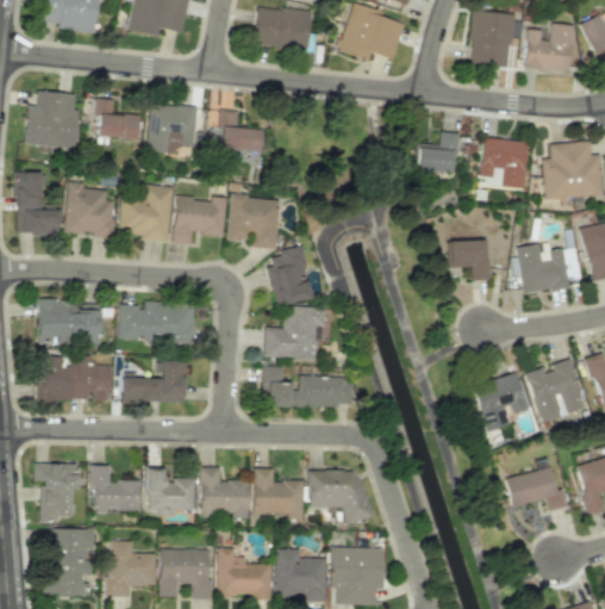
[(93,33),(98,0),(43,0),(41,26),(93,33)]
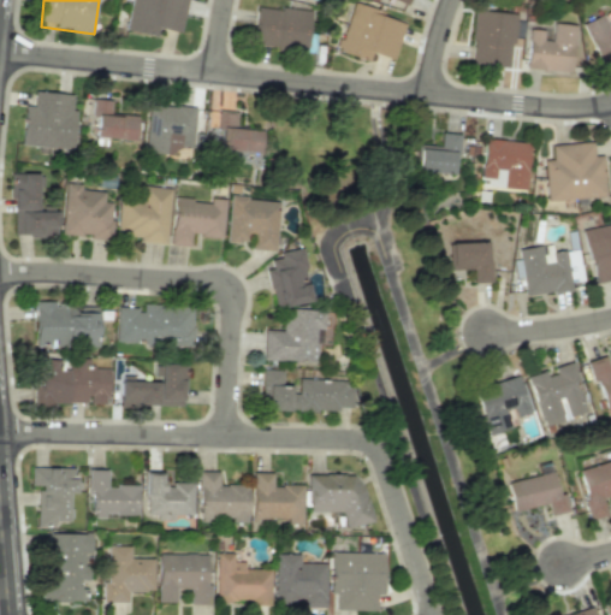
[(134,0),(130,28),(184,37),(190,0),(134,0)]
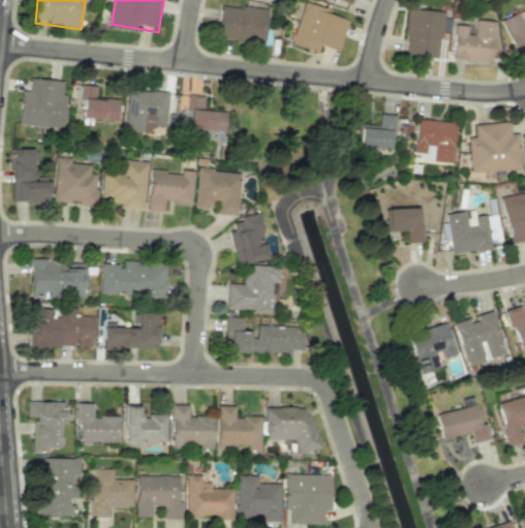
[(351,19),(306,4),(294,44),(320,53),(321,47),(341,52),(351,19)]
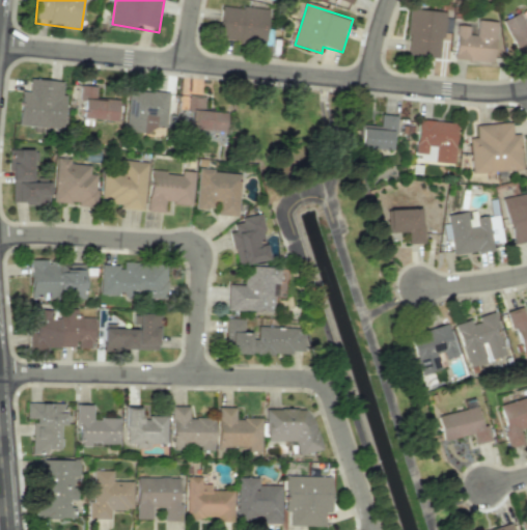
[(271,10),(225,5),(221,39),(268,45),(271,10)]
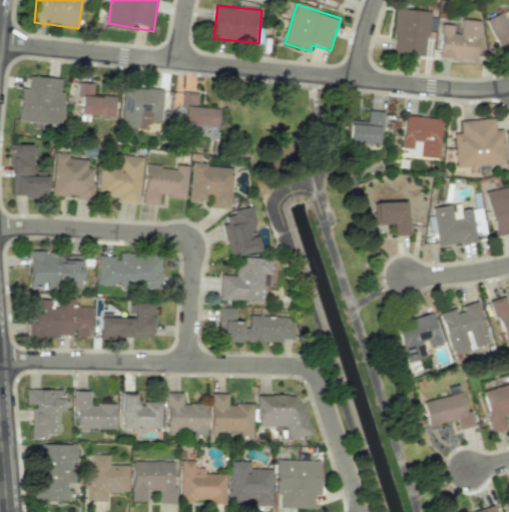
[(396,52),(429,54),(432,12),(398,9),(396,52)]
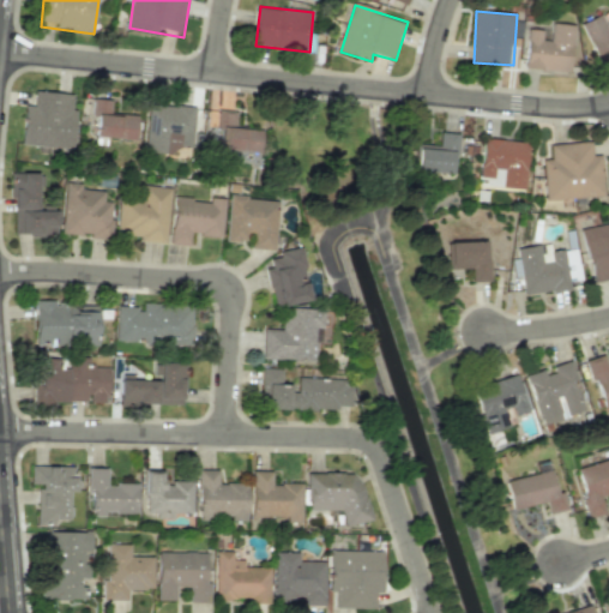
[(604,70),(608,67),(608,24),(603,14),(584,24),(604,70)]
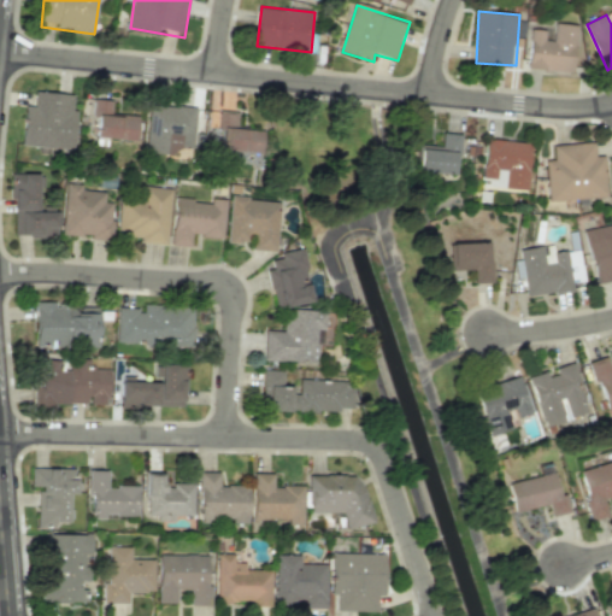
[(577,72),(580,25),(553,24),(553,31),(533,30),(531,70),(577,72)]
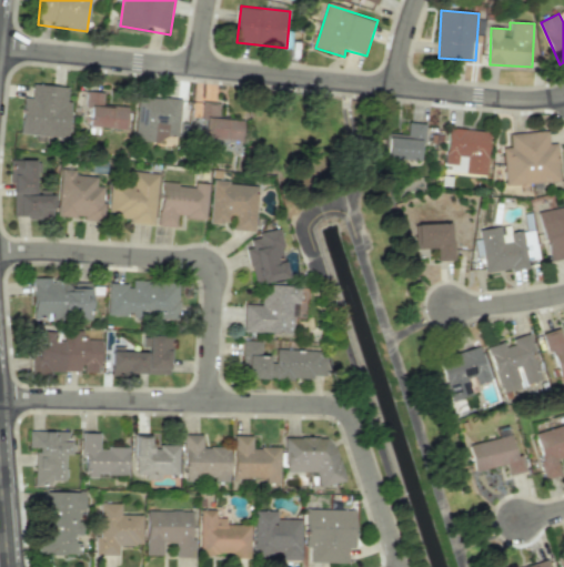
[(71,88),(36,85),(34,99),(24,99),(22,135),(70,138),(73,102),(70,102),(71,88)]
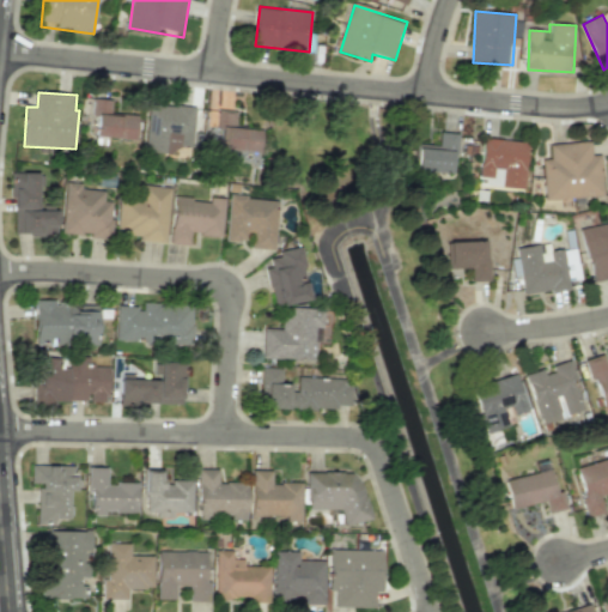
[(139,140),(139,115),(114,115),(115,101),(96,100),(96,115),(99,115),(98,138),(139,140)]
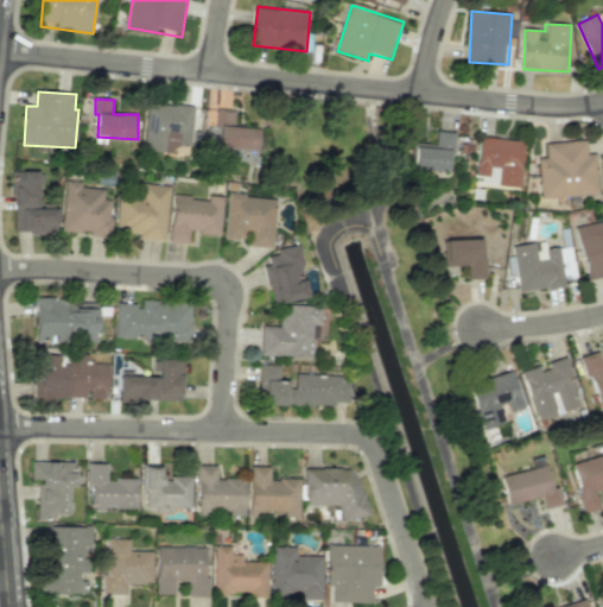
[(147,149),(194,151),(196,107),(150,105),(147,149)]
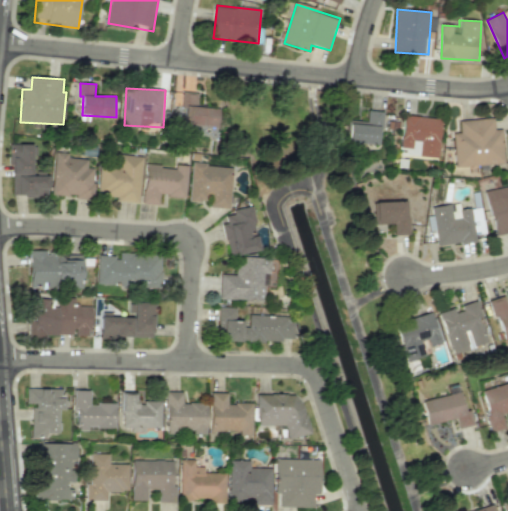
[(220,129),(221,109),(199,107),(200,95),(184,94),(183,107),(177,106),(176,128),(201,129),(201,127),(220,129)]
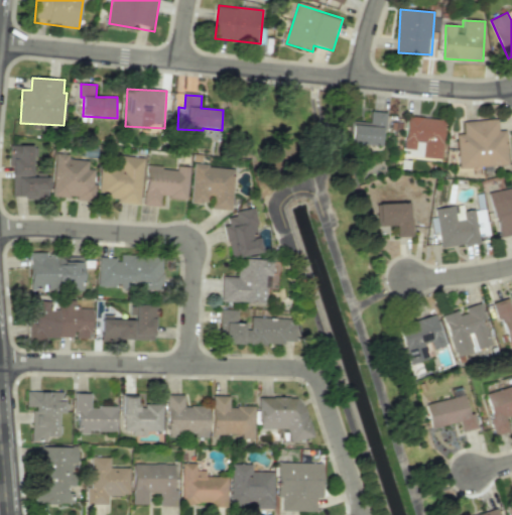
[(388,113),(372,112),(372,123),(353,122),(352,145),(382,146),(382,127),(387,127),(388,113)]
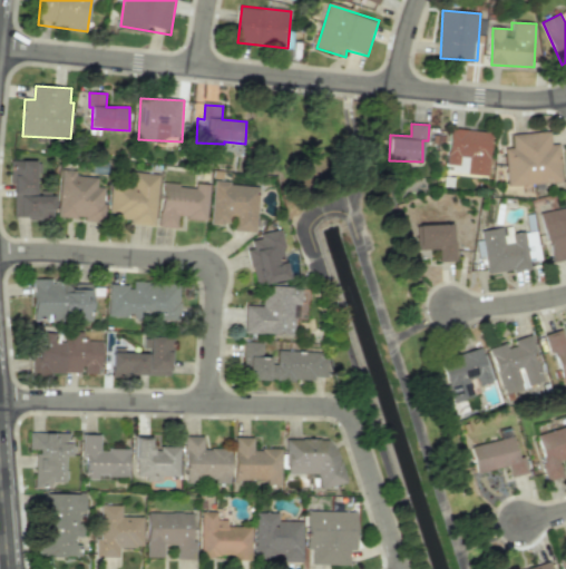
[(493,133),(451,129),(449,165),(461,166),(461,157),(470,158),(469,175),(490,176),(493,133)]
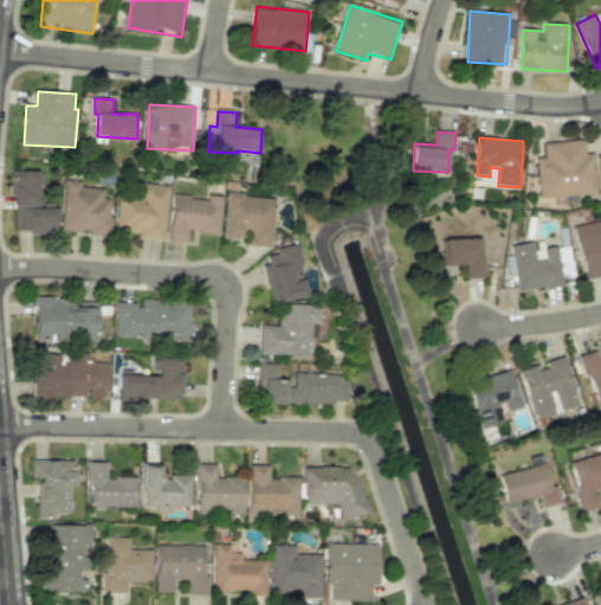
[(541,198),(598,195),(596,154),(587,154),(586,141),(545,142),(545,158),(538,159),(541,198)]
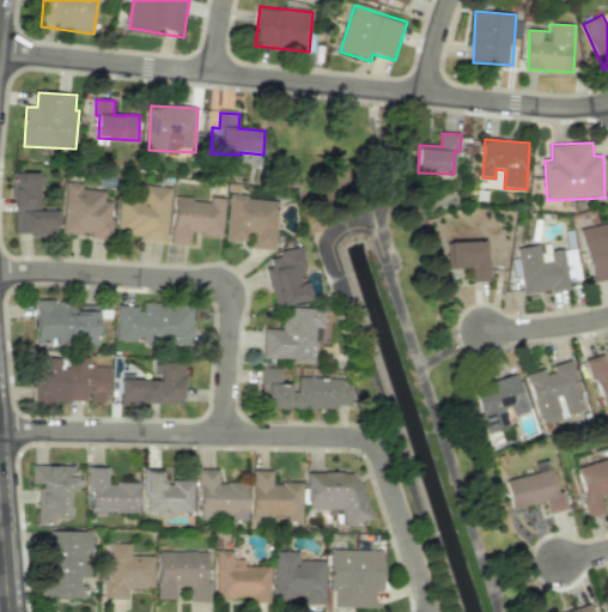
[(16,235),(59,235),(59,211),(41,211),(41,174),(16,174),(16,235)]
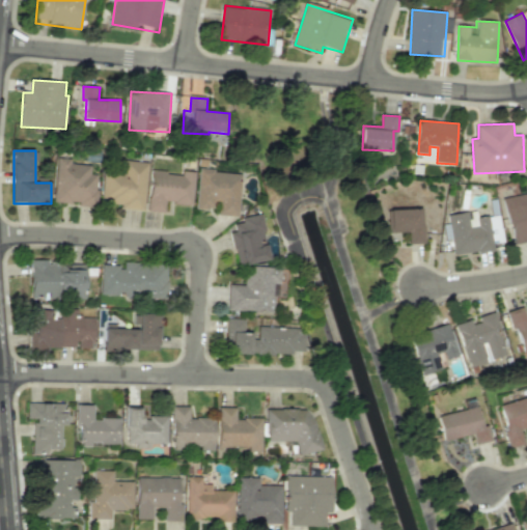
[(56,202),(80,203),(80,207),(98,207),(100,175),(92,175),(92,165),(72,165),(73,160),(58,159),(56,202)]
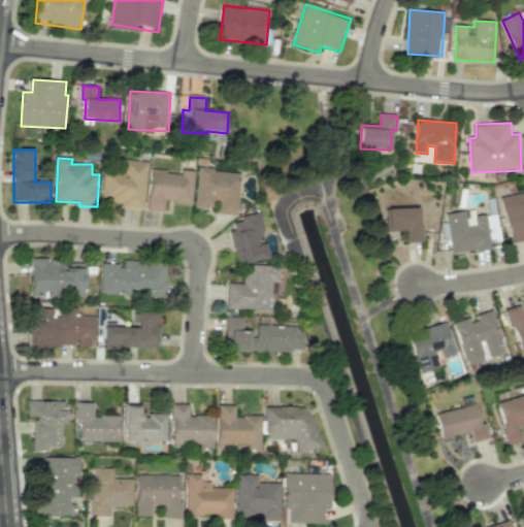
[(145,209),(148,162),(125,161),(125,172),(104,171),(103,203),(122,204),(122,208),(145,209)]
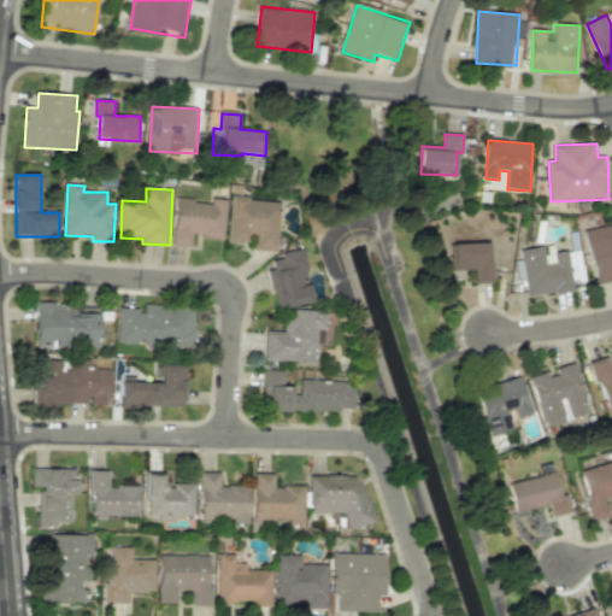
[(229,244),(253,245),(253,251),(280,252),(282,201),(233,198),(229,244)]
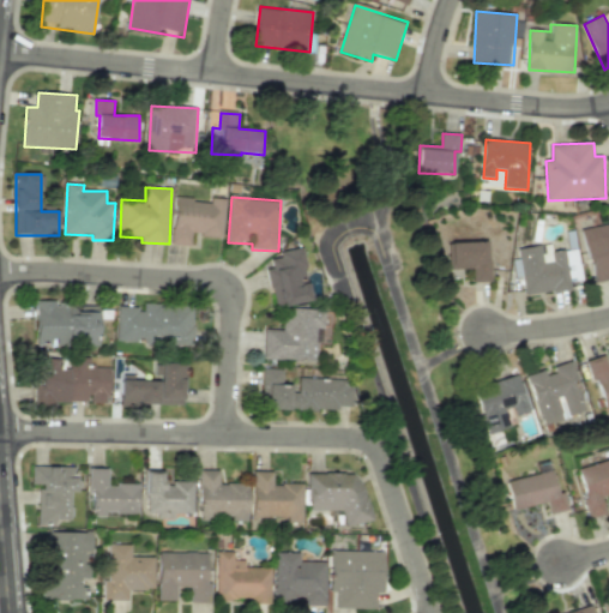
[(228,199),(212,198),(212,202),(178,198),(173,245),(192,246),(193,235),(223,239),(228,199)]
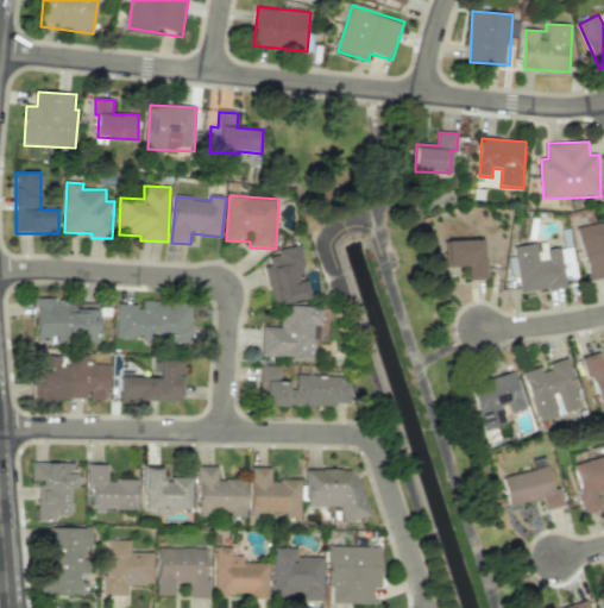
[(603,223),(579,227),(589,280),(603,276),(603,223)]
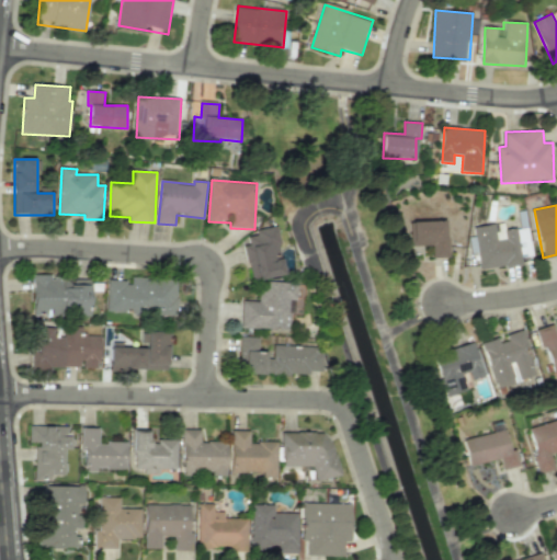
[(434,258),(451,258),(451,239),(446,239),(446,223),(412,221),(412,246),(434,247),(434,258)]
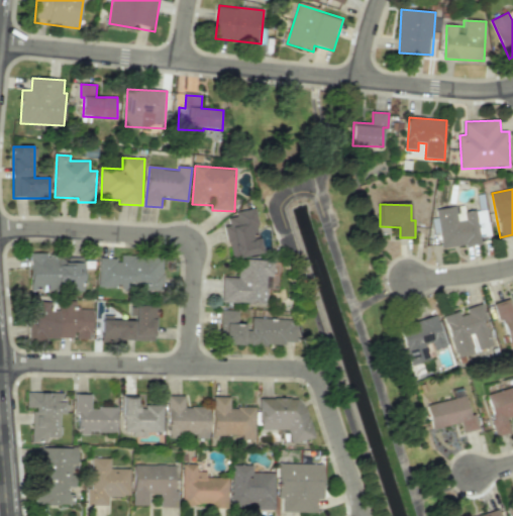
[(482,244),(482,237),(491,236),(489,210),(467,212),(466,206),(438,209),(442,248),(482,244)]
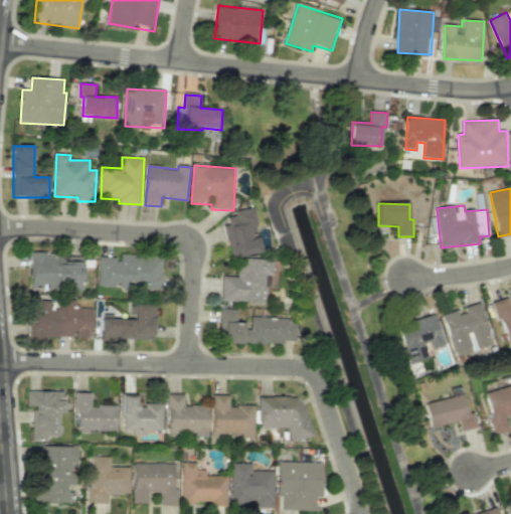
[(232,258),(263,252),(256,209),(228,214),(230,225),(226,225),(232,258)]
